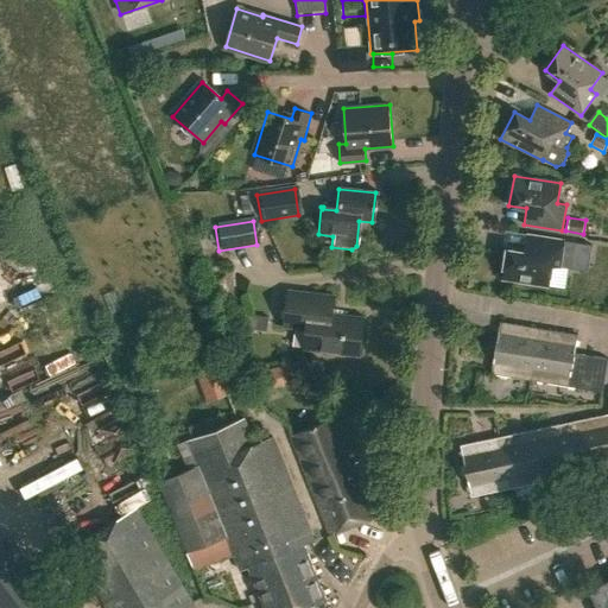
[(507,248),(502,279),(549,286),(552,266),(561,267),(586,271),(590,267),(594,246),(565,241),(526,235),(524,252),(507,248)]
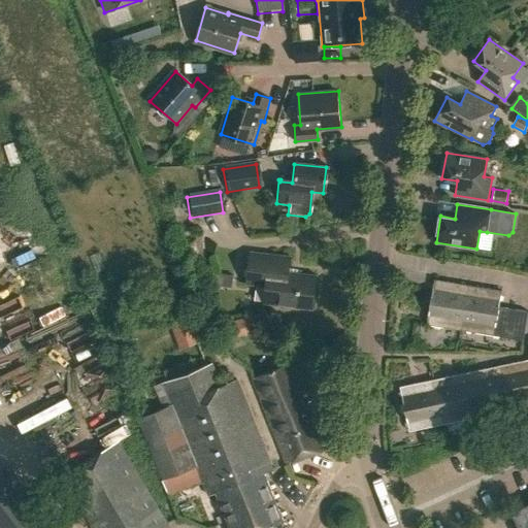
[(25,263),(51,256),(45,236),(20,242),(25,263)]
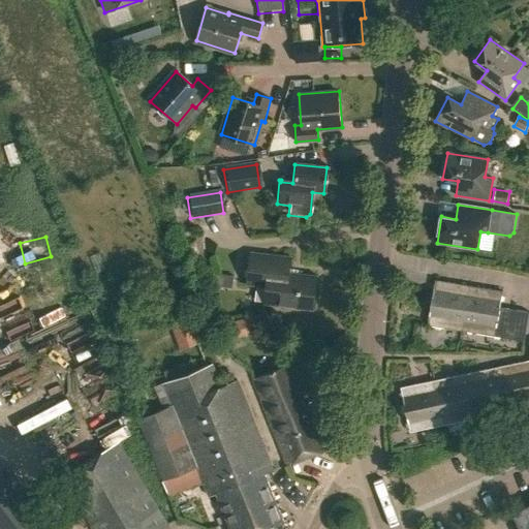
[(247,283),(266,285),(263,302),(311,307),(315,274),(288,272),(289,256),(250,251),(247,283)]
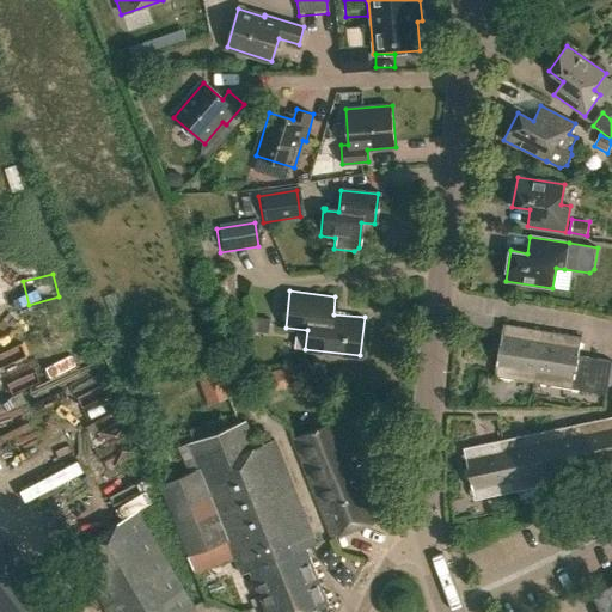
[(495,377),(534,383),(543,331),(503,324),(495,377)]
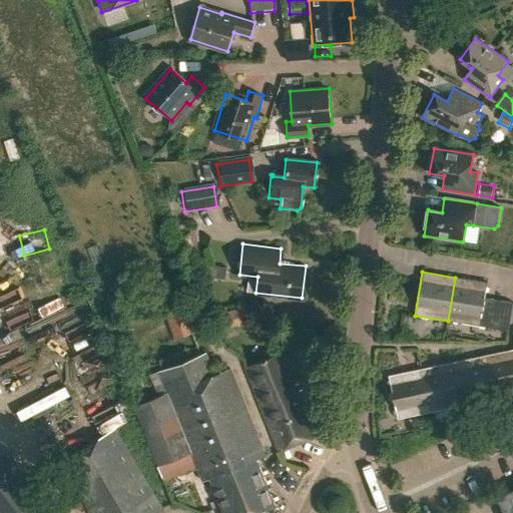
[(448,321),(509,332),(512,305),(512,303),(485,298),(488,283),(455,278),(448,321)]
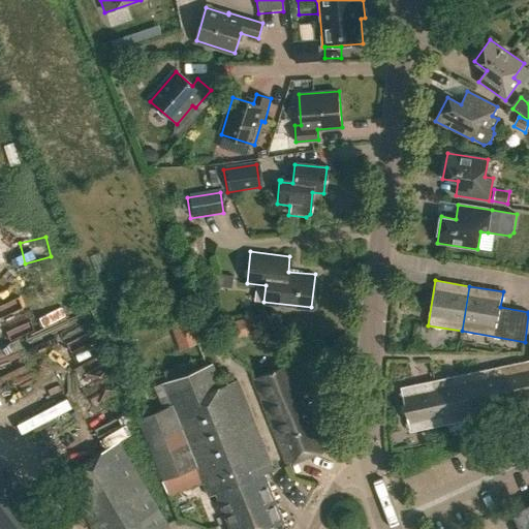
[(35,339),(88,315),(83,305),(30,329),(35,339)]
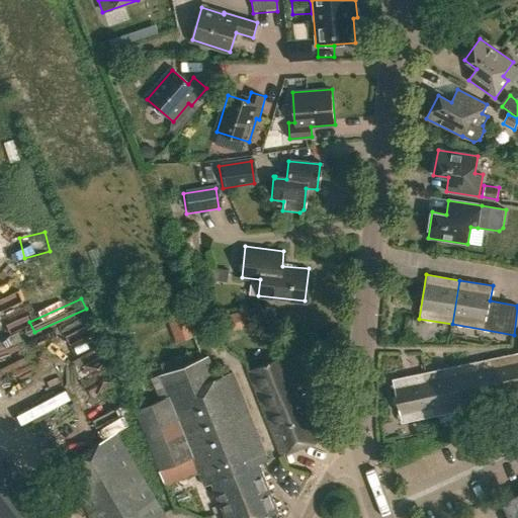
[(165,317),(175,342),(193,335),(184,310),(165,317)]
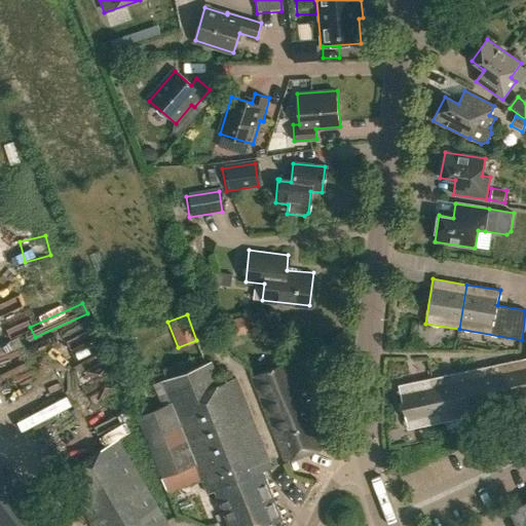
[(220,321),(225,339),(246,333),(240,314),(220,321)]
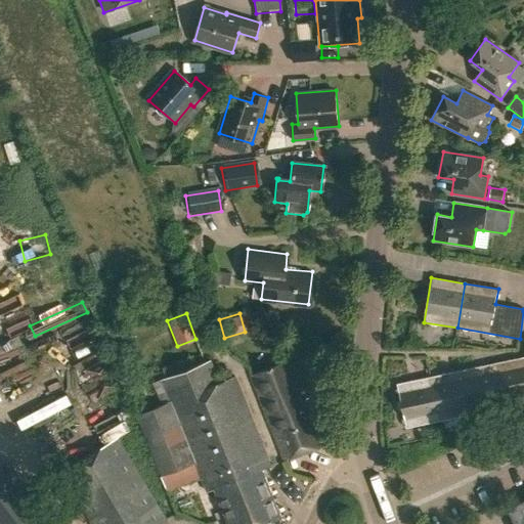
[(523,356),(495,363),(505,407),(523,403),(523,356)]
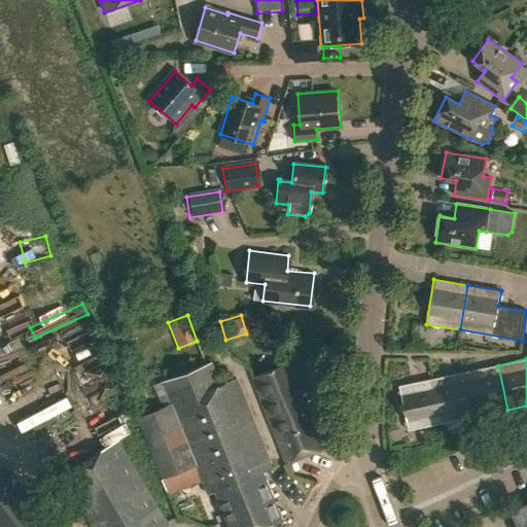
[(215,490),(229,526),(260,526),(281,519),(261,470),(272,466),(236,376),(220,382),(212,359),(162,380),(170,402),(136,416),(162,479),(196,465),(207,493),(215,490)]
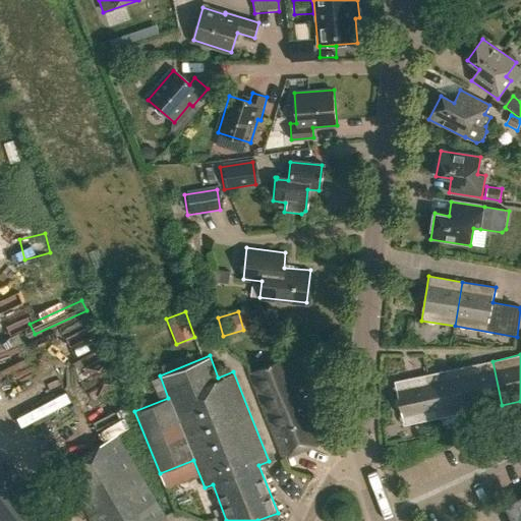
[(323,442),(306,397),(301,399),(286,359),(248,373),(280,458),(323,442)]
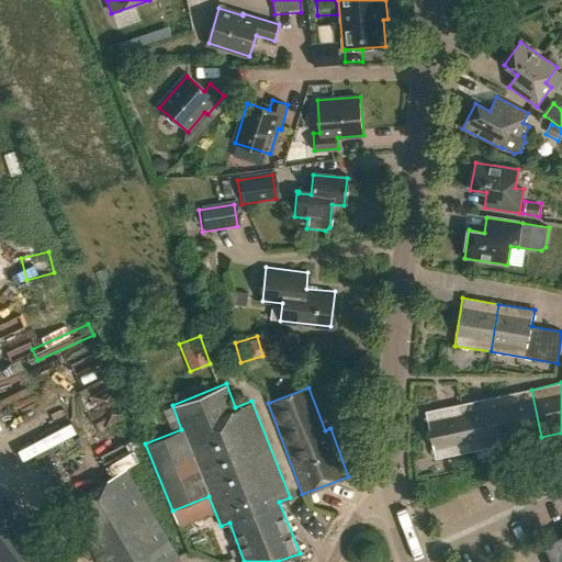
[(496,397),(506,445),(541,437),(531,390),(496,397)]
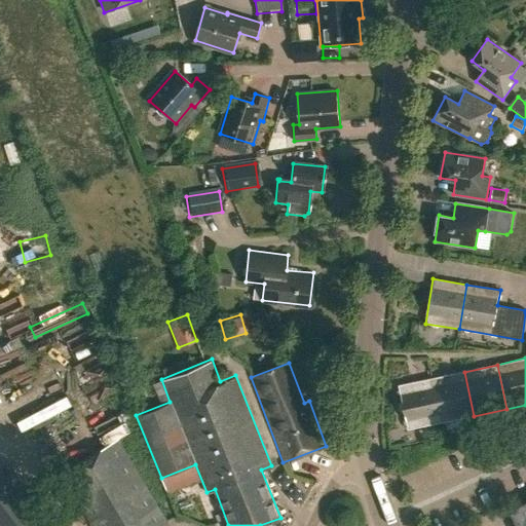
[(431,378),(441,423),(474,416),(464,372),(431,378)]
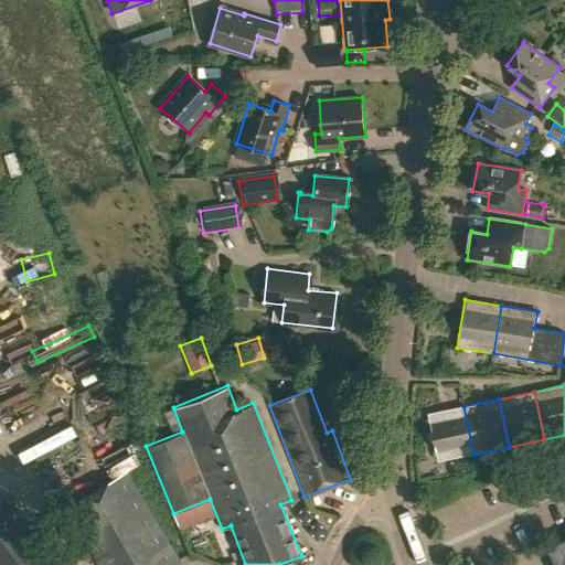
[(428,414),(438,461),(473,455),(464,406),(428,414)]
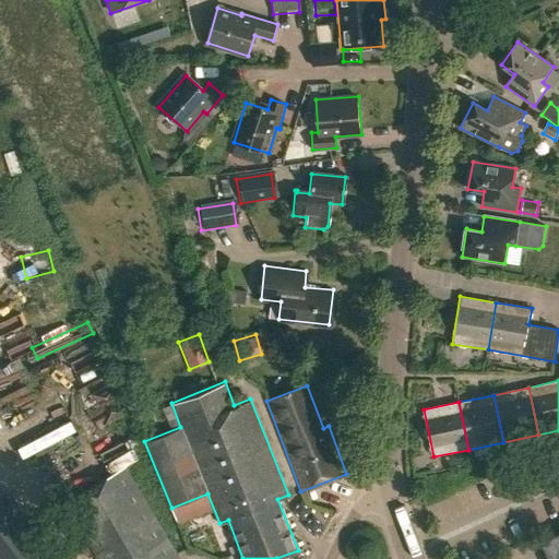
[(97,558),(175,558),(178,558),(122,466),(64,502),(97,558)]
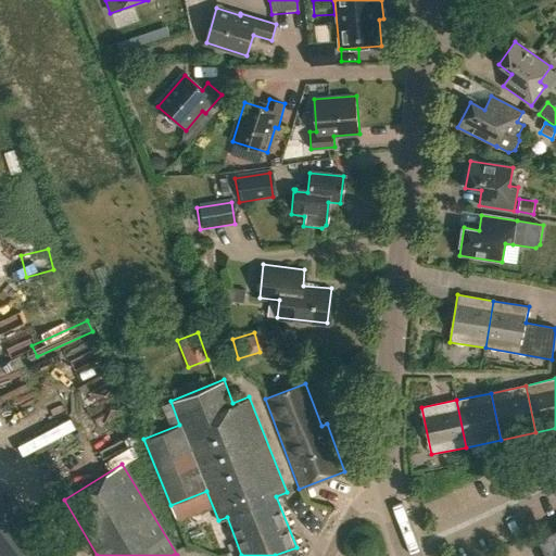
[(0,555),(48,555),(1,494),(0,494),(0,555)]
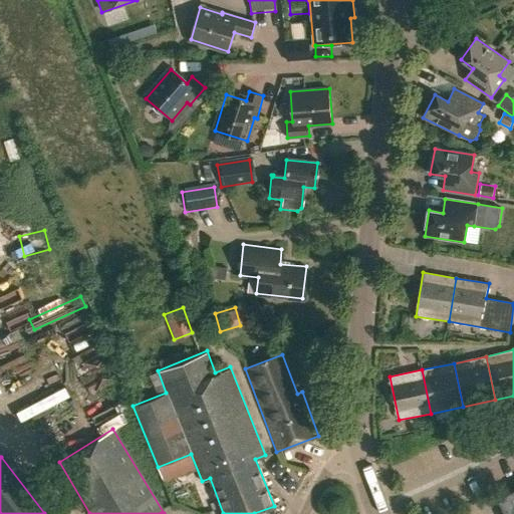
[(513,513),(513,491),(502,498),(500,504),(504,513),(513,513)]
